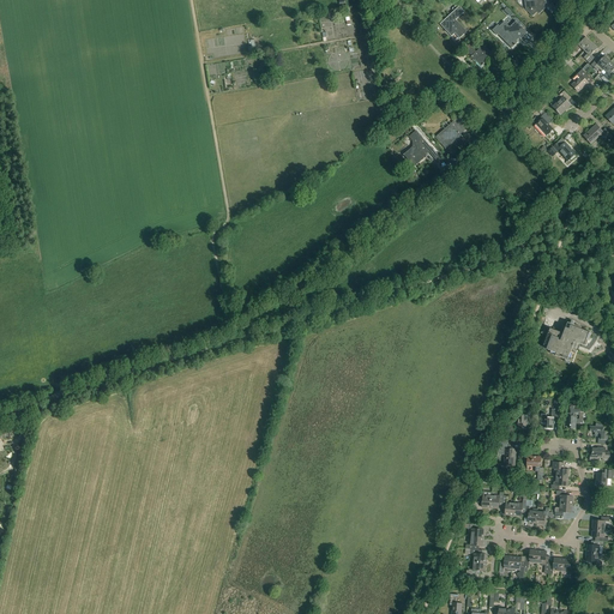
[(523,0),(525,10),(533,17),(537,12),(539,14),(546,7),(543,6),(546,4),(542,0),(523,0)]
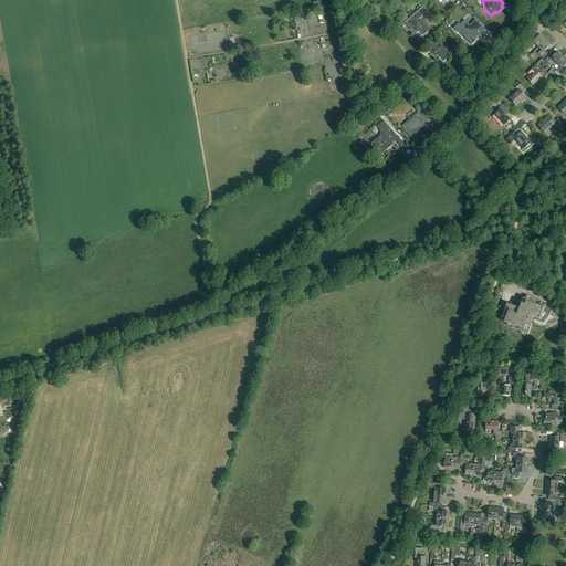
[(416,13),(406,22),(416,33),(419,31),(423,35),(430,30),(420,19),(428,11),(423,6),(416,13)]
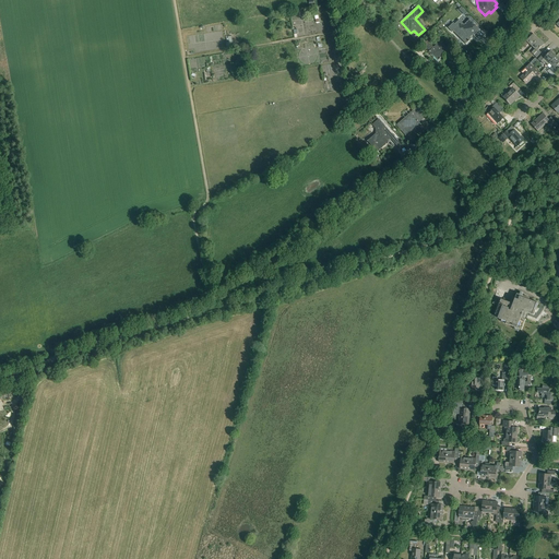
[(454,23),(448,28),(452,33),(453,32),(466,45),(480,31),(471,20),(464,26),(459,21),(455,24),(454,23)]
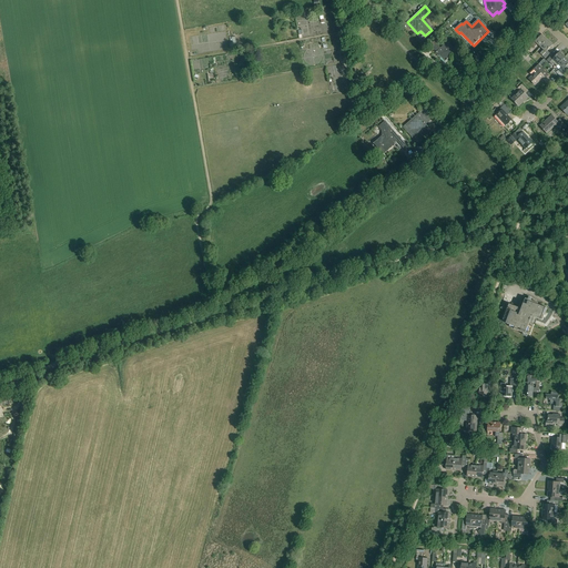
[(527,42),(529,43),(534,49),(538,44),(540,48),(548,40),(543,34),(540,36),(541,37),(536,41),(534,39),(536,37),(533,34),(530,38),(527,42)]
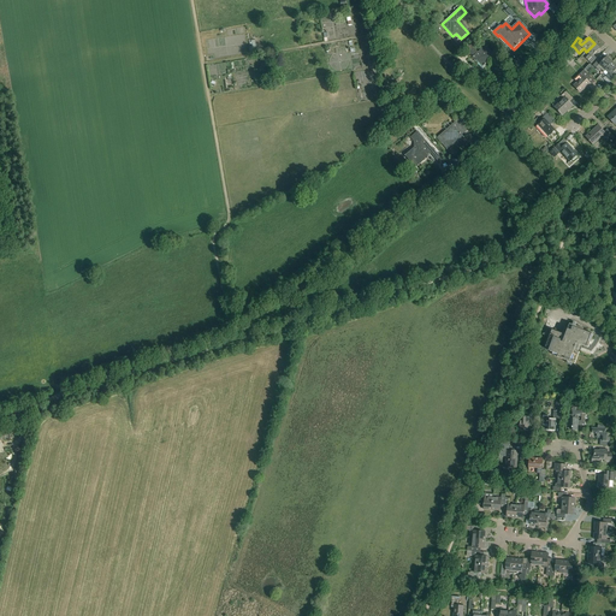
[(594,43),(586,52),(590,54),(586,59),(591,64),(597,58),(593,55),(598,51),(600,49),(594,43)]
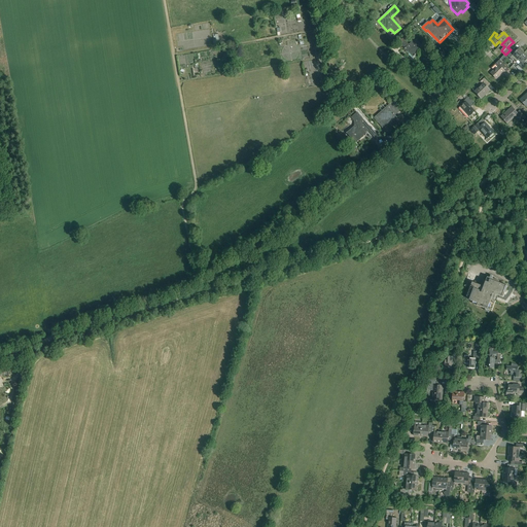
[(396,41),(398,42),(398,43),(403,49),(405,49),(406,50),(406,49),(413,58),(417,54),(415,53),(421,46),(415,39),(409,45),(402,39),(401,40),(399,38),(396,41)]
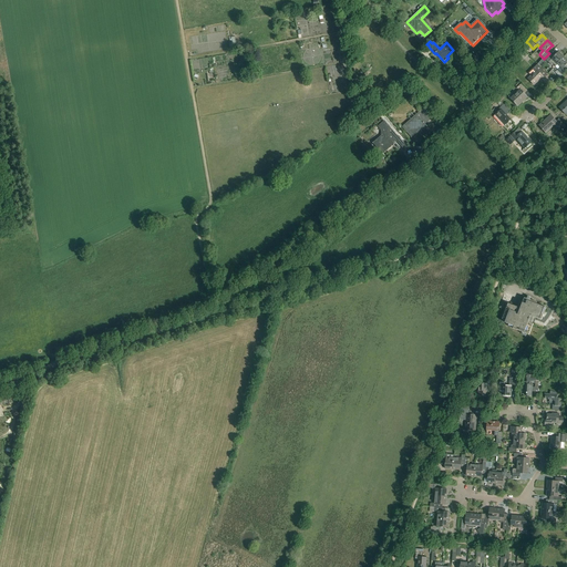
[(555,62),(557,64),(565,57),(559,51),(558,53),(554,58),(550,55),(546,61),(550,65),(555,62)]
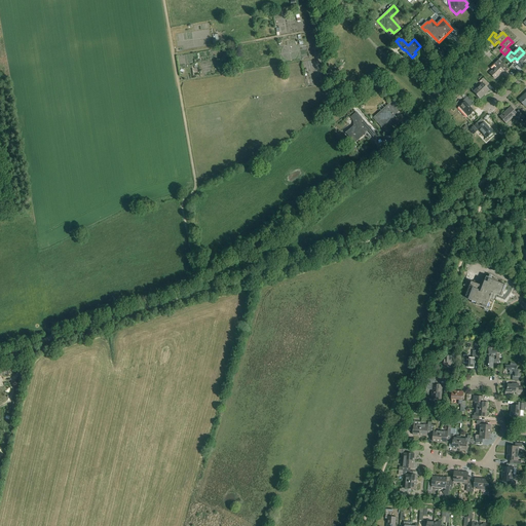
[(203,74),(214,73),(213,64),(217,64),(217,59),(214,60),(214,57),(211,57),(211,50),(201,51),(203,74)]
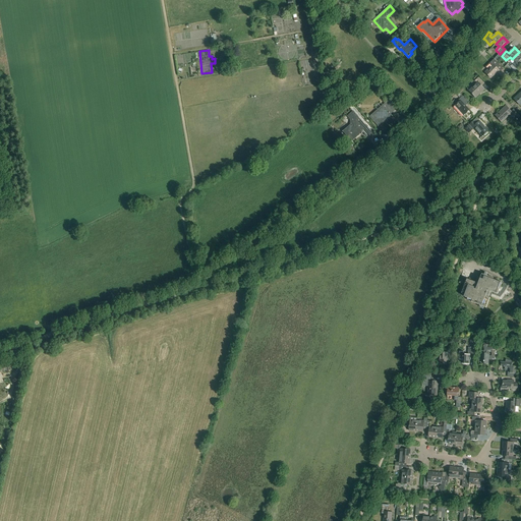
[(520,54),(519,52),(512,59),(515,62),(512,65),(516,69),(520,65),(518,63),(520,59),(520,54)]
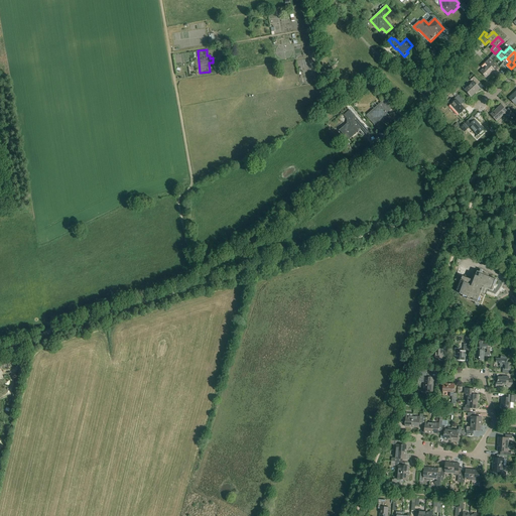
[(494,65),(490,59),(489,59),(481,67),(484,70),(481,72),(487,78),(494,71),(491,67),(494,65)]
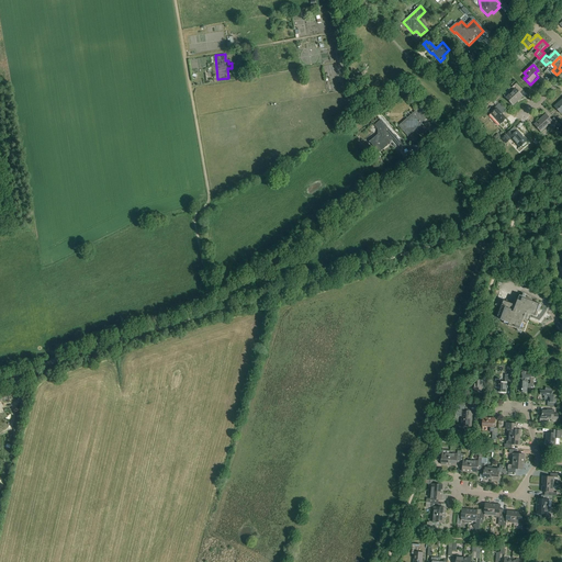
[(512,86),(513,87),(512,88),(514,90),(505,99),(513,107),(524,98),(520,93),(523,91),(515,82),(512,86)]
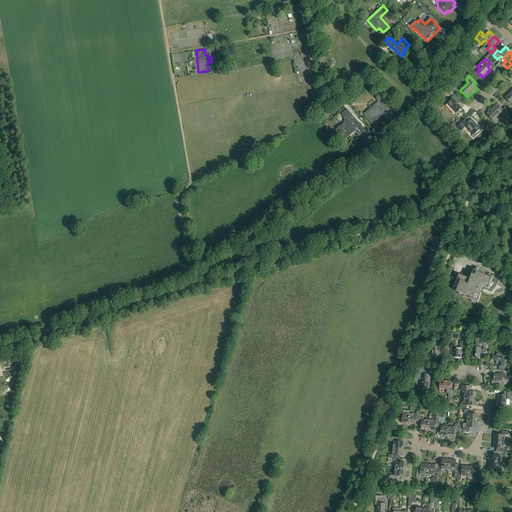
[(455,95),(451,98),(448,101),(449,102),(446,105),(455,114),(461,109),(455,103),(460,99),(455,95)]
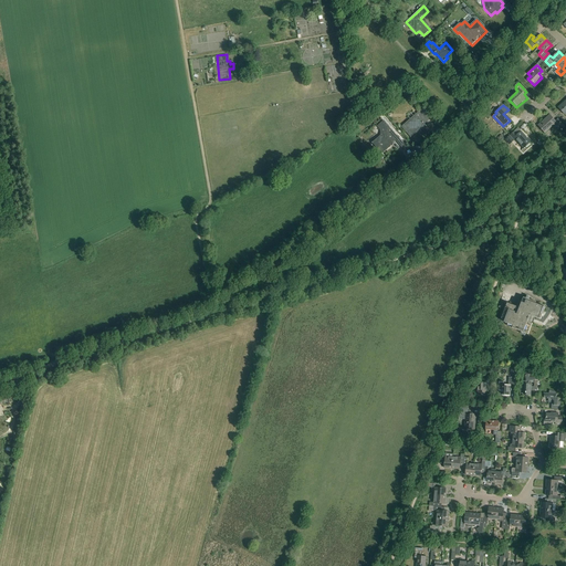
[(422,109),(404,125),(401,127),(410,138),(425,125),(423,123),(429,117),(422,109)]
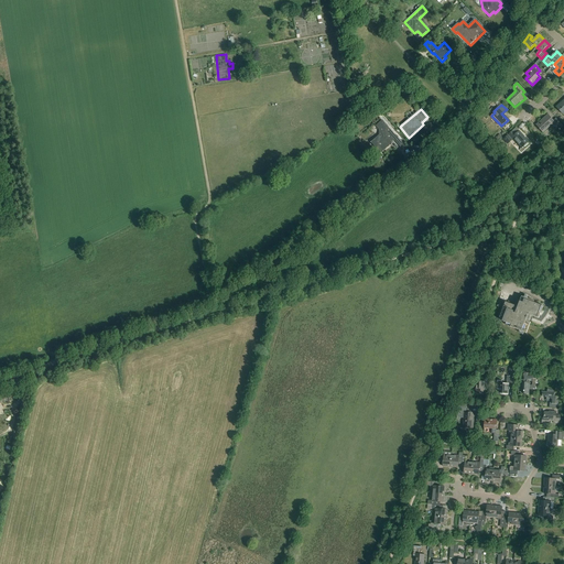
[(554,130),(561,125),(556,119),(553,121),(548,116),(537,126),(543,133),(550,127),(554,130)]
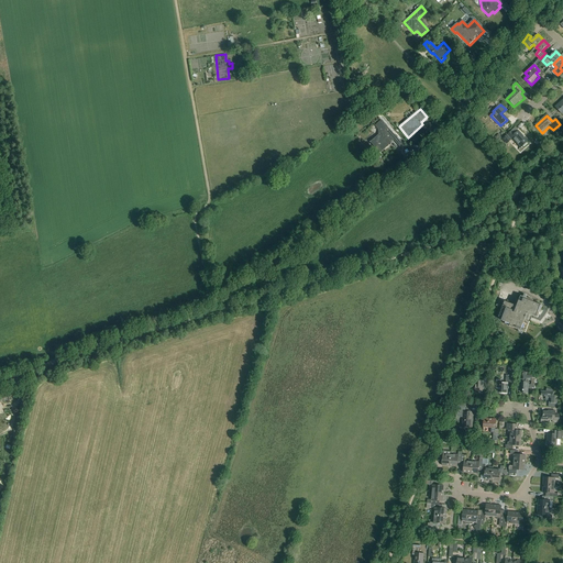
[(379,154),(392,143),(388,139),(394,133),(382,120),(376,125),(382,133),(371,143),(379,154)]
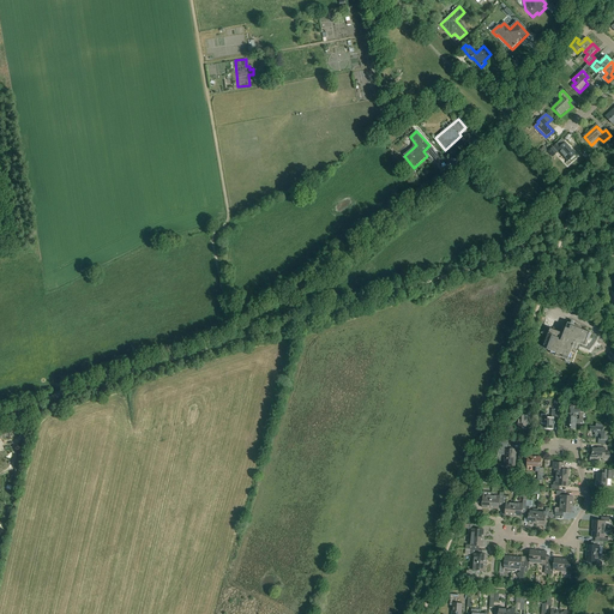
[(569,162),(576,155),(565,144),(561,148),(558,144),(548,152),(552,157),(558,151),(569,162)]
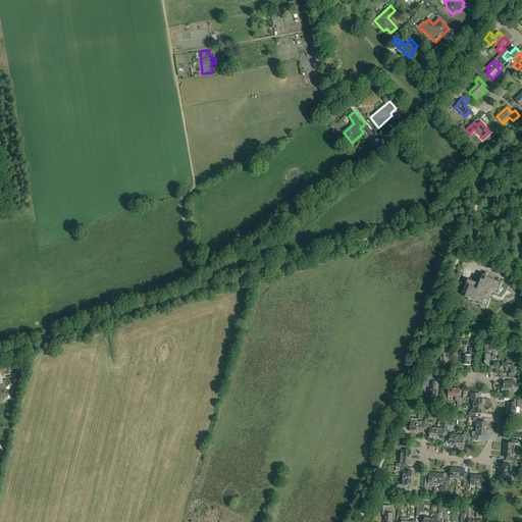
[(494,278),(489,277),(490,275),(486,273),(485,275),(482,274),(479,283),(468,279),(465,286),(463,294),(467,296),(466,298),(473,301),(472,303),(487,309),(491,299),(488,298),(488,296),(490,292),(499,295),(500,292),(503,283),(493,280),(494,278)]
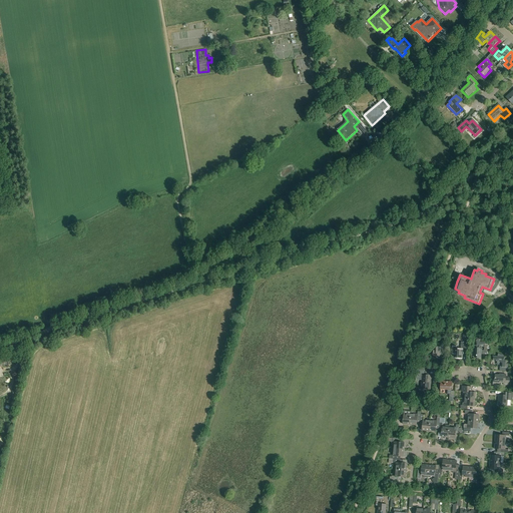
[(485,345),(485,340),(480,340),(480,339),(475,339),(475,346),(474,355),(477,355),(477,359),(481,359),(481,355),(484,355),(484,352),(487,352),(488,345),(485,345)]
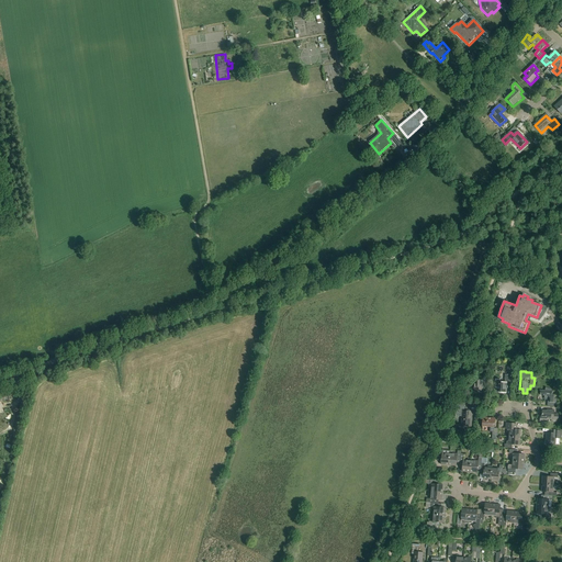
[(510,382),(512,375),(505,374),(505,382),(501,382),(501,380),(495,380),(495,389),(501,389),(501,393),(506,393),(507,382),(510,382)]
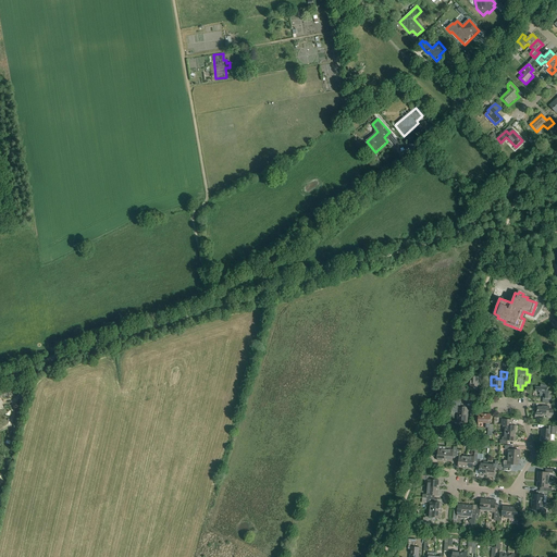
[(485,382),(486,374),(482,374),(481,375),(479,375),(479,378),(469,376),(469,381),(470,381),(470,390),(478,391),(478,386),(480,386),(480,384),(479,384),(479,381),(481,381),(481,382),(485,382)]
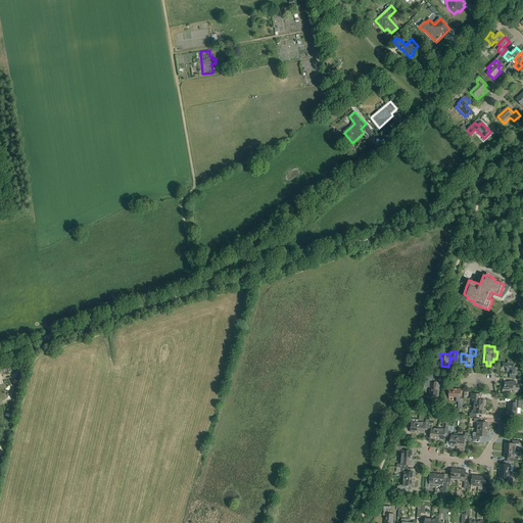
[(514,368),(514,365),(504,364),(503,368),(507,369),(507,372),(511,372),(511,379),(517,379),(517,375),(518,375),(518,372),(516,371),(517,368),(514,368)]
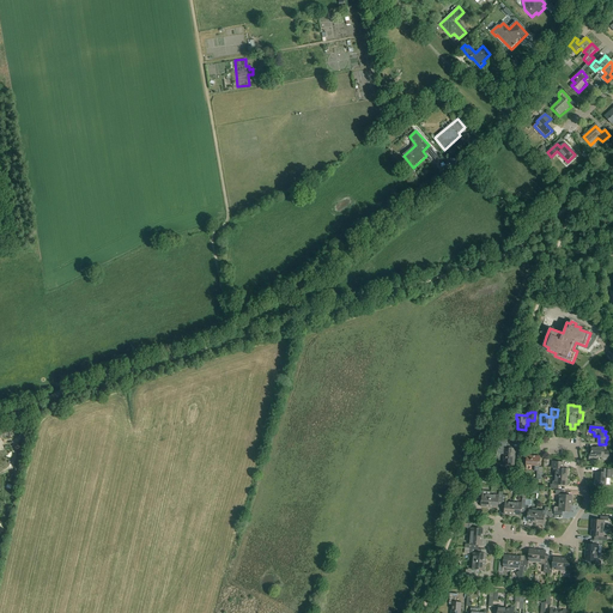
[(514,466),(515,449),(507,448),(508,441),(499,439),(498,449),(504,449),(503,465),(514,466)]
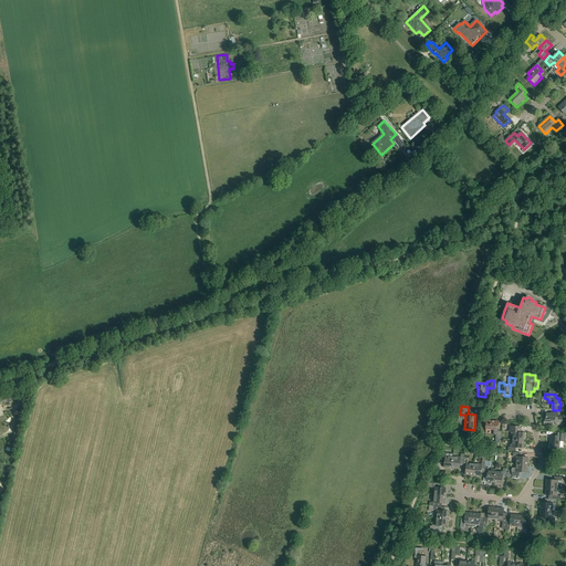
[(551,423),(551,422),(556,422),(555,425),(562,426),(563,418),(558,418),(558,413),(554,413),(554,415),(546,413),(546,419),(545,419),(544,420),(544,425),(545,425),(548,426),(551,423)]
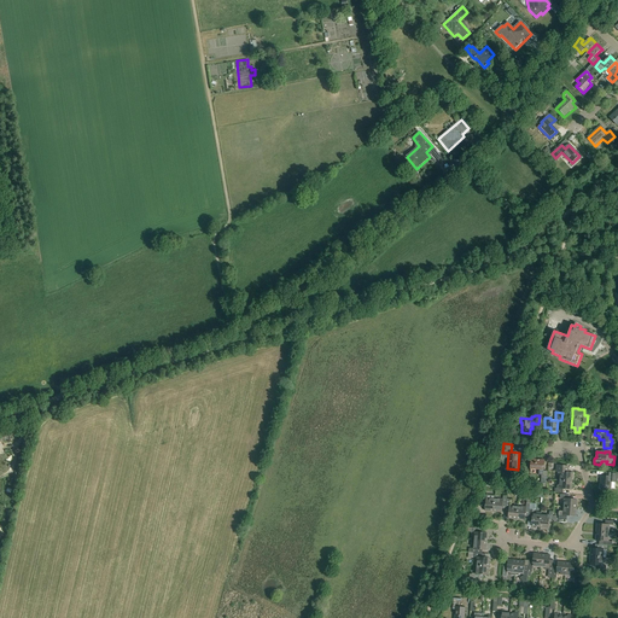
[(547,476),(543,476),(544,461),(531,460),(531,470),(540,470),(538,474),(541,476),(541,483),(542,484),(542,487),(547,487),(547,476)]
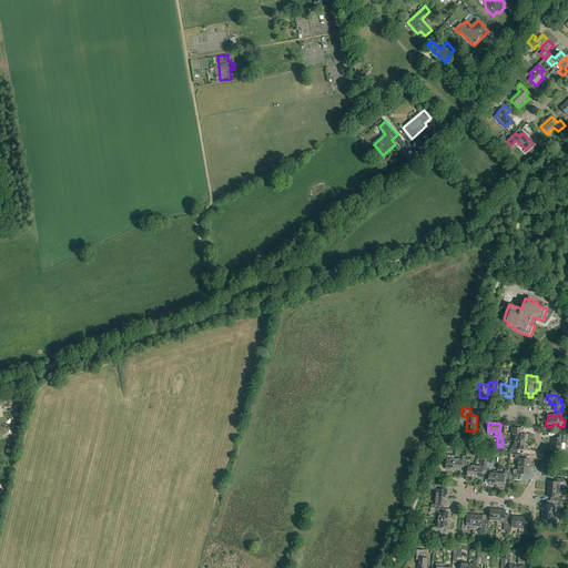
[(511,427),(511,430),(511,434),(513,434),(513,437),(514,437),(514,442),(526,443),(527,435),(523,435),(523,428),(511,427)]
